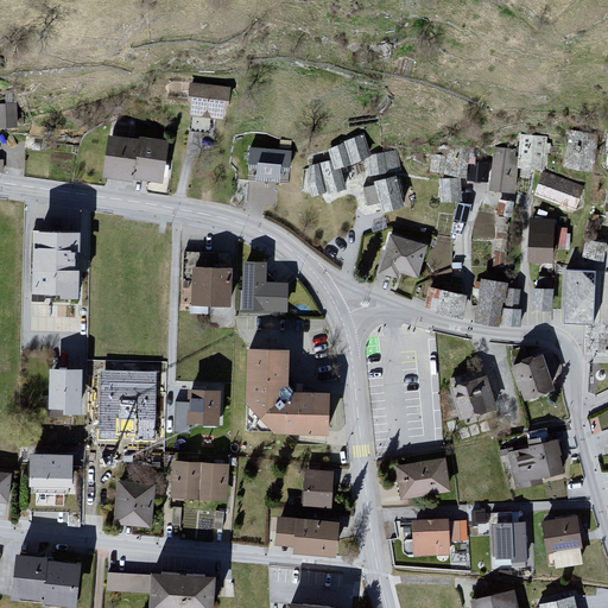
[(236,86),(192,82),(189,118),(229,121),(230,108),(235,105),(236,86)]
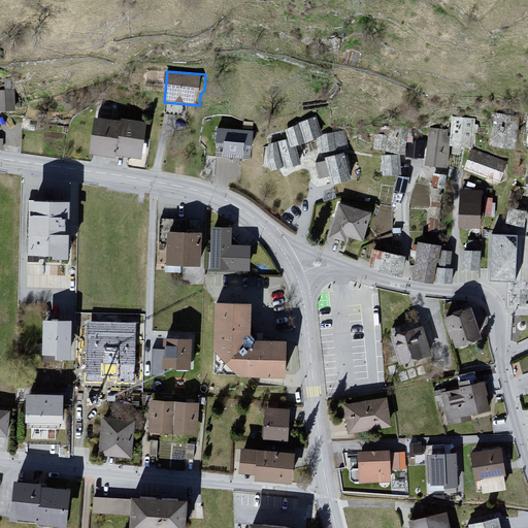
[(15,92),(0,93),(0,112),(17,111),(15,92)]
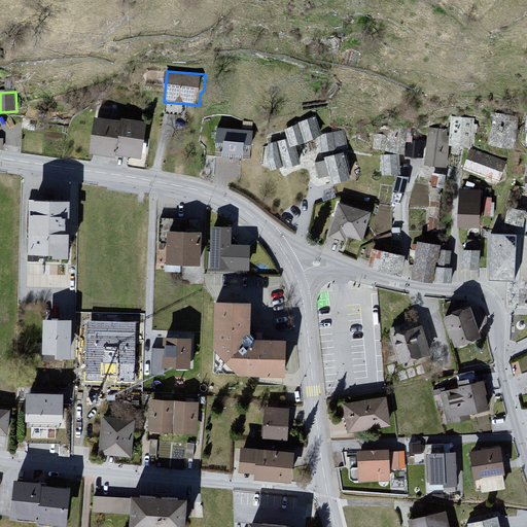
[(492,113),(489,146),(516,148),(519,115),(492,113)]
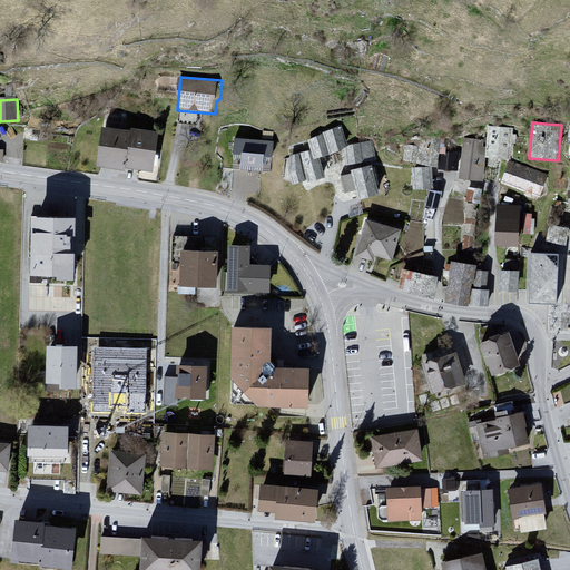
[(347,145),(341,125),(322,133),(322,134),(330,155),(343,149),(349,146),(347,145)]
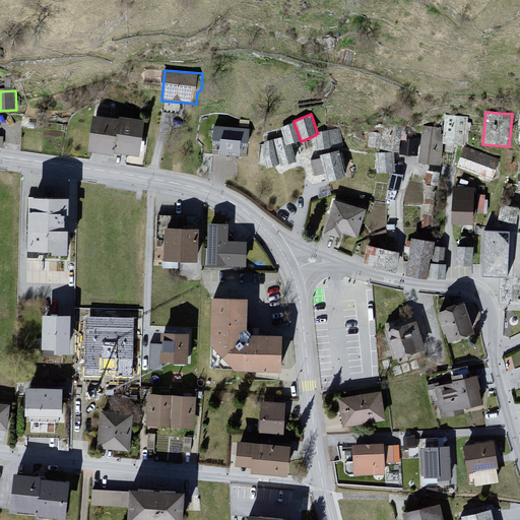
[(146,121),(94,116),(90,152),(142,157),(146,121)]
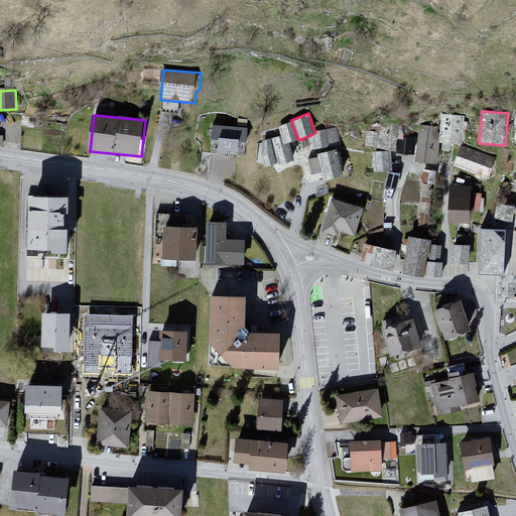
[(464,118),(442,115),(441,142),(464,143),(464,118)]
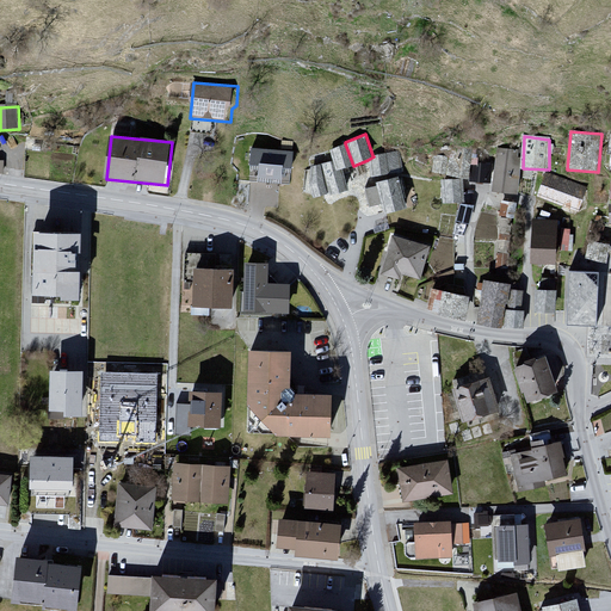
[(345,143),(329,149),(333,161),(337,171),(343,170),(353,166),(345,143)]
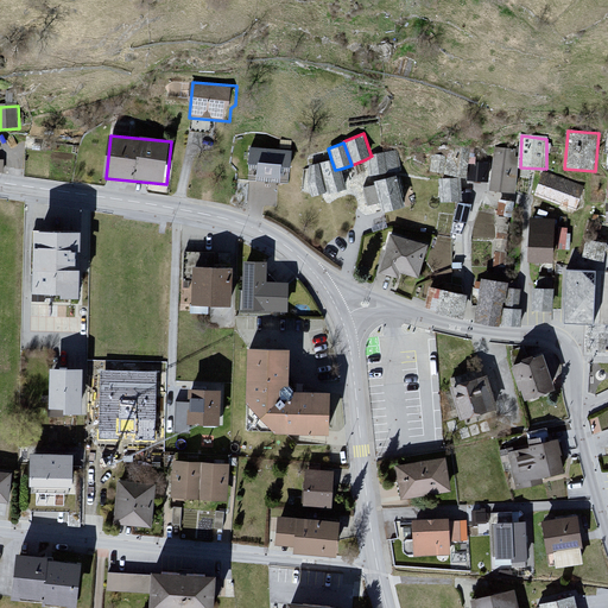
[(401,171),(397,149),(371,154),(372,156),(366,159),(369,176),(401,171)]
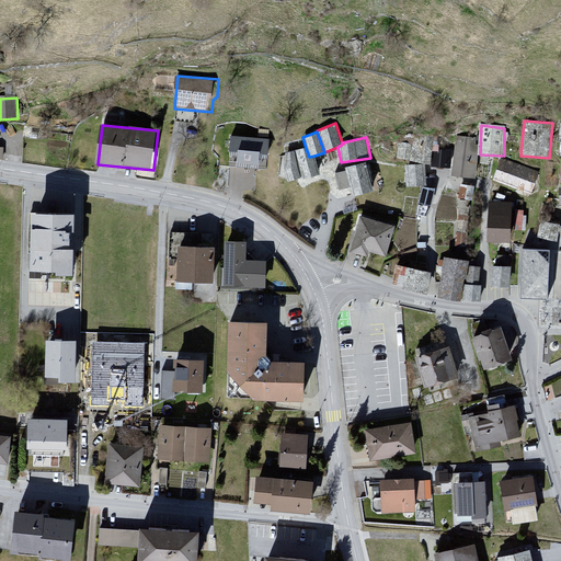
[(480,138),(456,137),(454,175),(477,178),(480,138)]
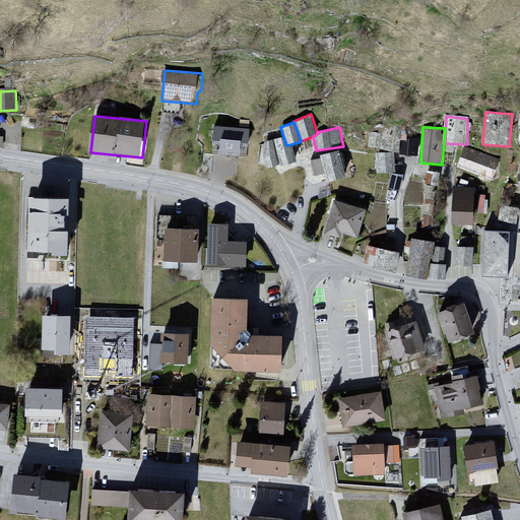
[(252,130),(214,128),(213,144),(222,144),(222,154),(243,156),(244,149),(251,149),(252,130)]
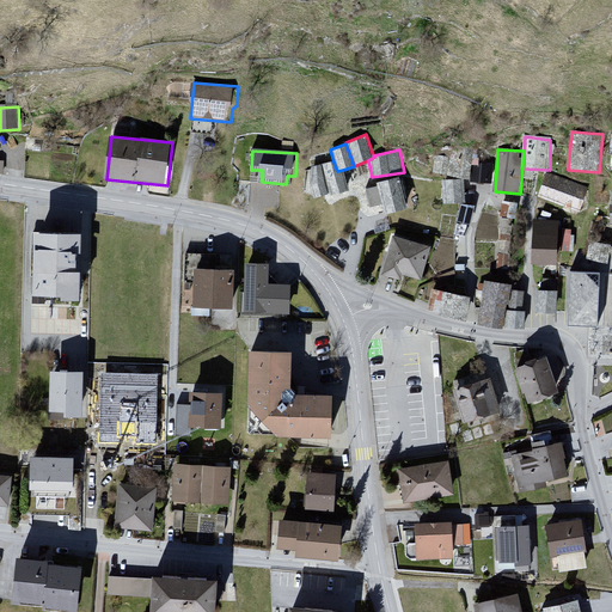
[(493,165),(473,154),(471,182),(491,183),(493,165)]
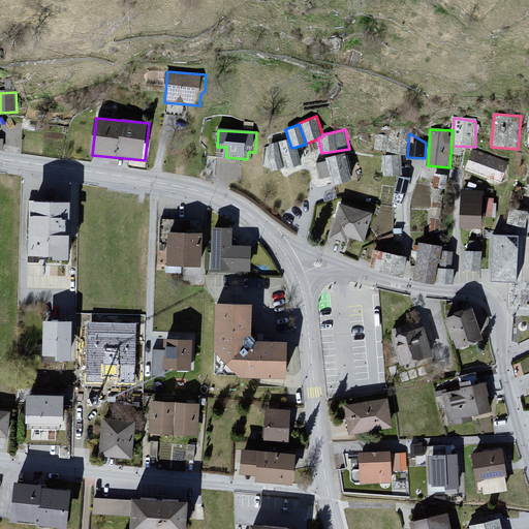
[(376,135),(374,149),(387,150),(389,141),(385,141),(382,136),(376,135)]
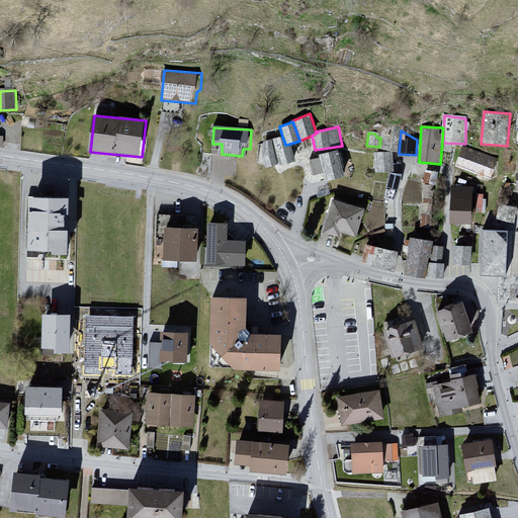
[(380,149),(399,152),(400,140),(395,135),(382,138),(380,149)]
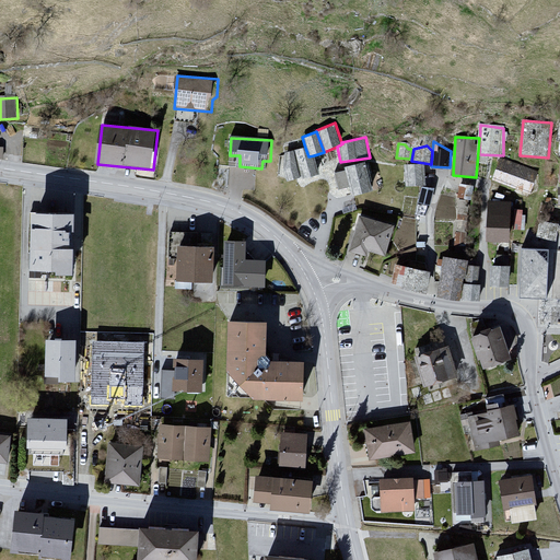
[(305,148),(293,150),(300,176),(302,176),(302,178),(319,175),(314,155),(308,156),(305,148)]
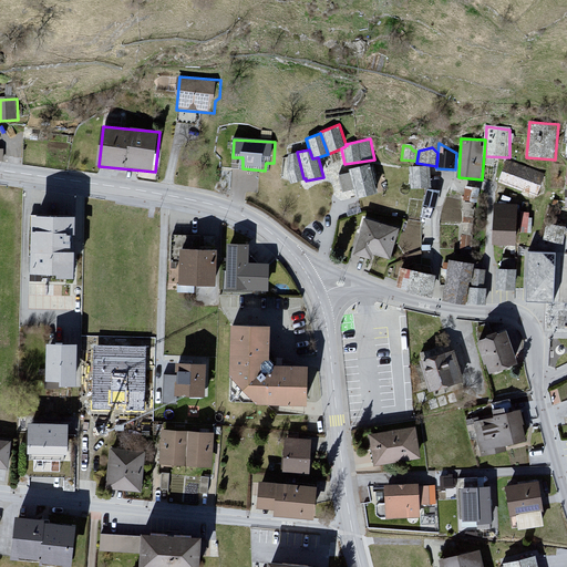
[(297,152),(288,155),(287,171),(290,184),(305,181),(303,178),(297,152)]
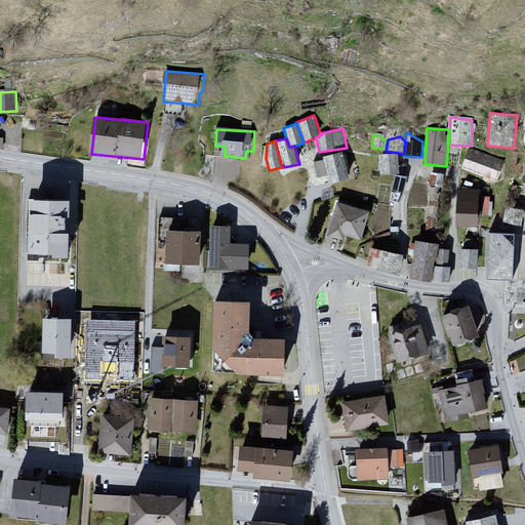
[(469,149),(461,168),(497,182),(505,162),(469,149)]
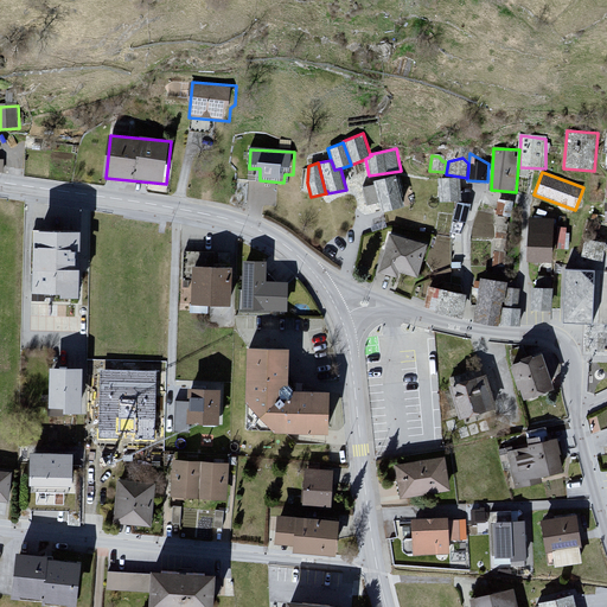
[(379,204),(382,213),(404,209),(397,177),(375,181),(376,186),(363,190),(368,208),(379,204)]
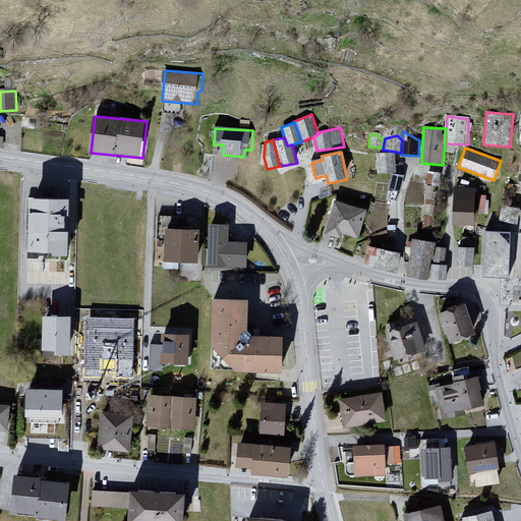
[(397,170),(396,153),(377,154),(378,172),(397,170)]
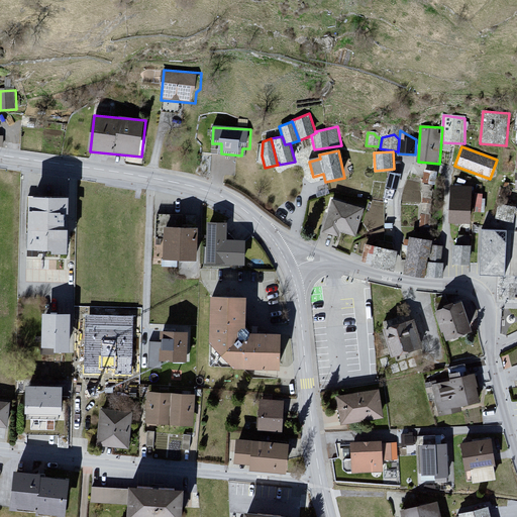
[(436,182),(437,169),(425,168),(424,180),(436,182)]
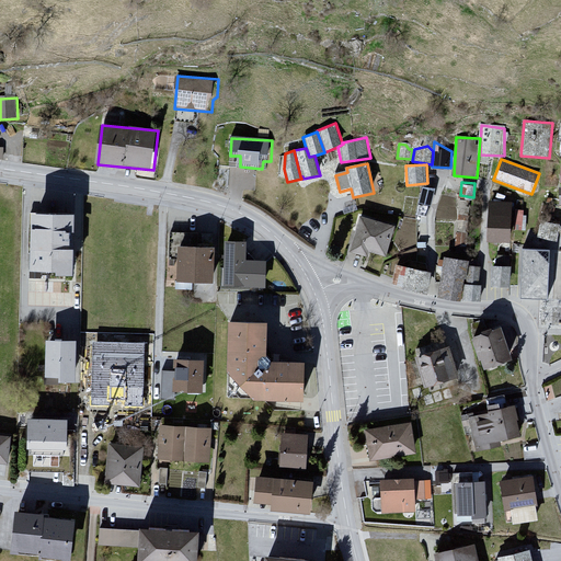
[(420,201),(431,204),(434,189),(423,186),(420,201)]
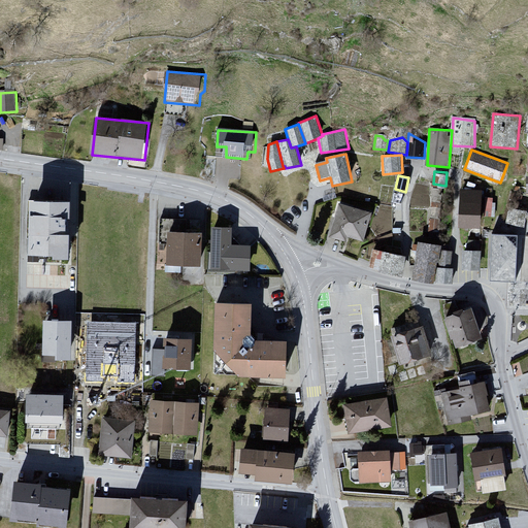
[(483,192),(462,192),(461,228),(482,229),(483,192)]
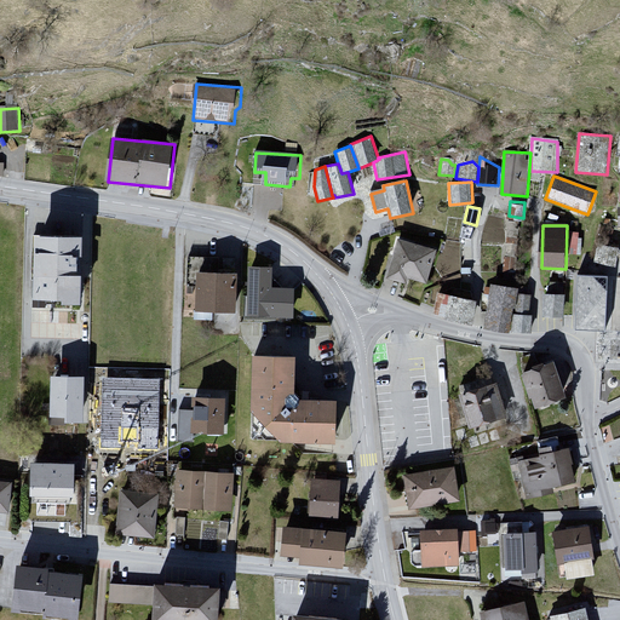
[(579,228),(569,228),(569,250),(579,250),(579,228)]
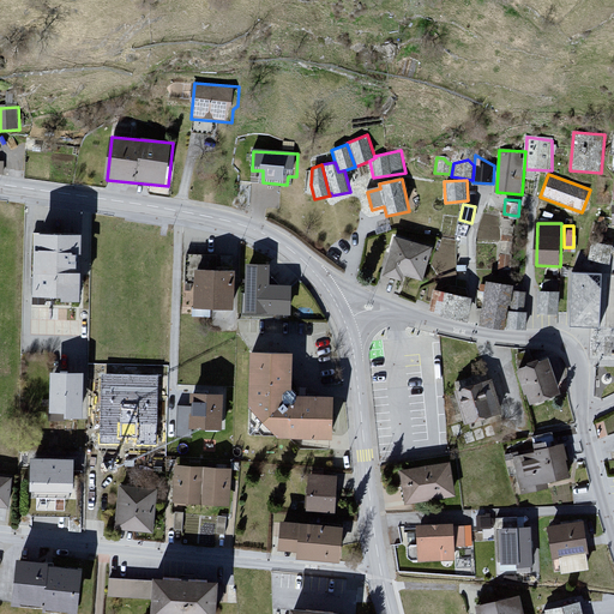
[(36,296),(84,298),(86,234),(38,232),(36,296)]
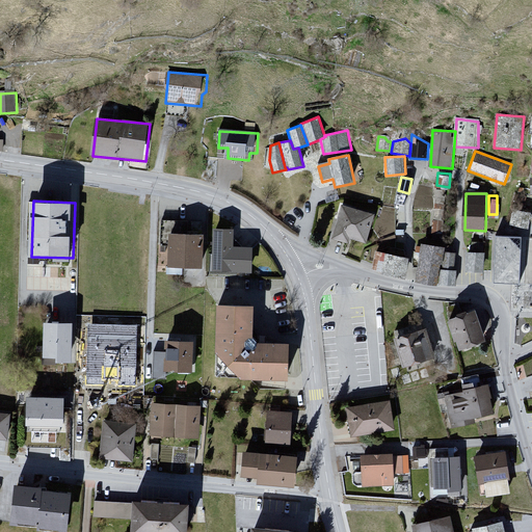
[(351,239),(367,243),(374,216),(341,207),(334,234),(338,235),(337,240),(350,244),(351,239)]
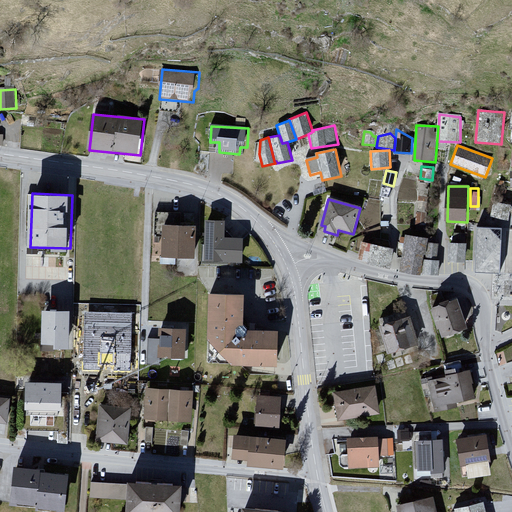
[(490,219),(509,222),(511,206),(511,205),(494,202),(490,219)]
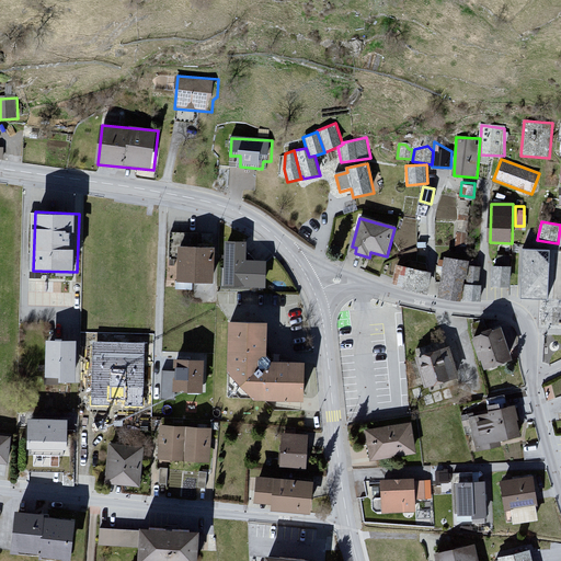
[(226,288),(271,290),(272,262),(249,261),(250,245),(227,244),(226,288)]
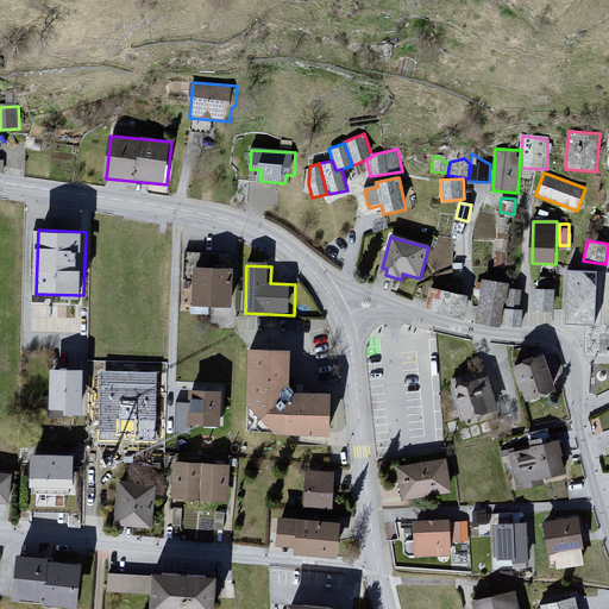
[(196,303),(237,305),(238,269),(198,268),(196,303)]
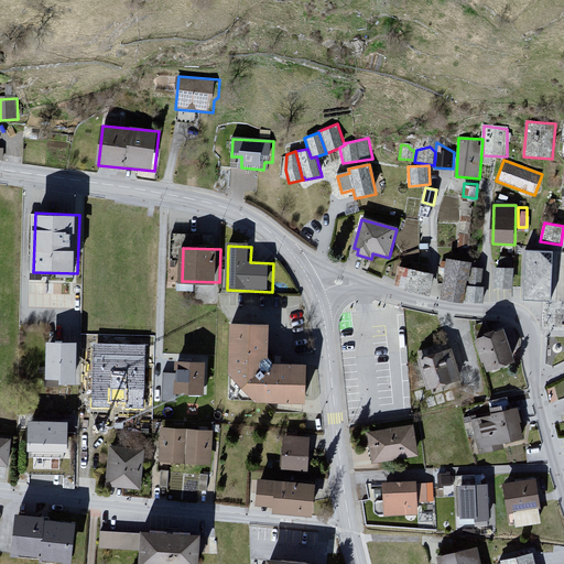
[(555,252),(529,251),(527,301),(554,302),(555,252)]
